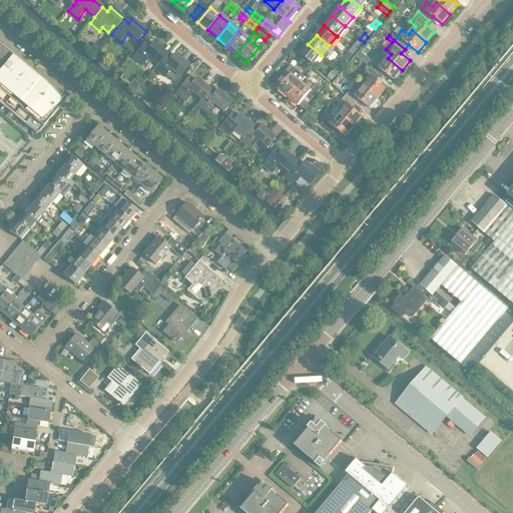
[(364,42),(360,39),(356,44),(360,47),(364,42)]
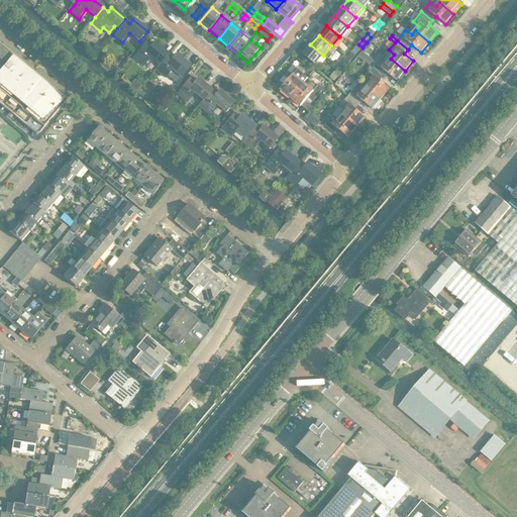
[(96,43),(90,50),(94,55),(100,47),(96,43)]
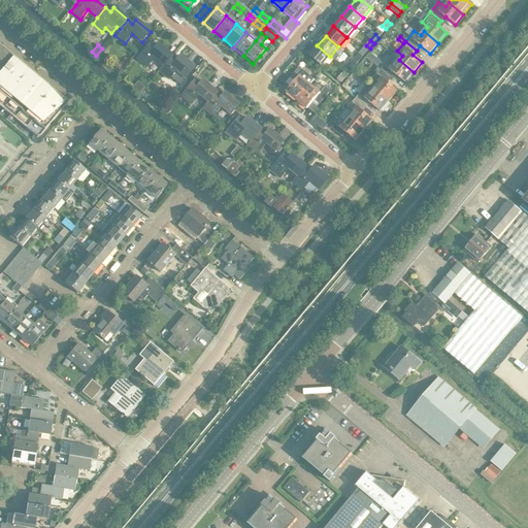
[(163,67),(172,57),(158,45),(154,50),(149,45),(137,60),(147,69),(155,60),(163,67)]
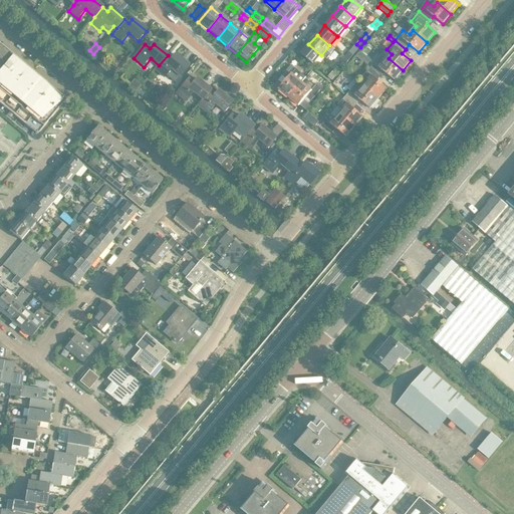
[(321,55),(308,44),(300,54),(313,64),(321,55)]
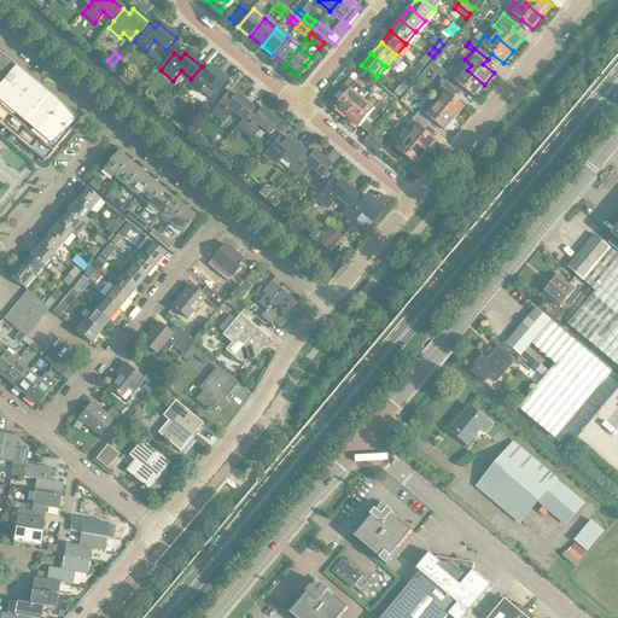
[(0,86),(16,68),(12,65),(13,63),(10,60),(9,62),(3,57),(0,54),(0,86)]
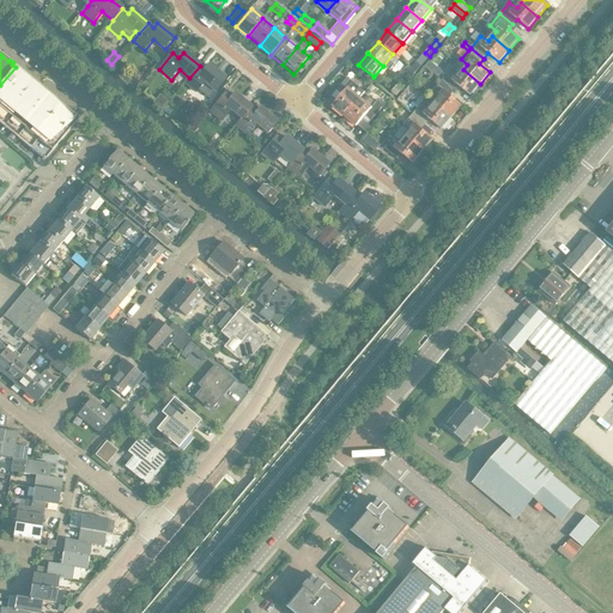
[(313,60),(309,56),(302,65),(305,68),(313,60)]
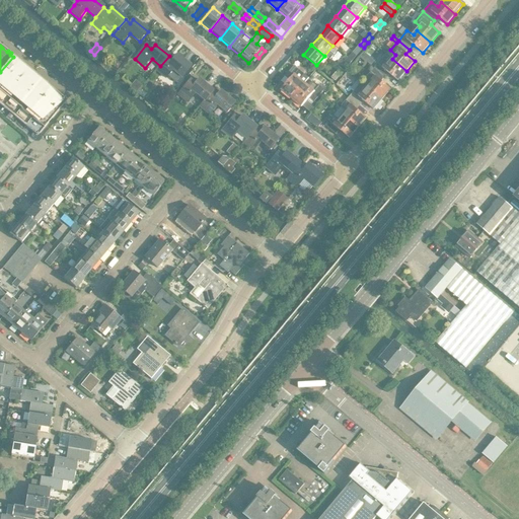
[(348,58),(352,62),(357,57),(353,53),(348,58)]
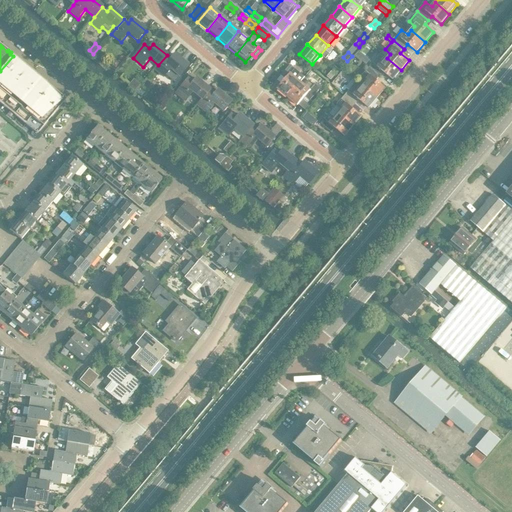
[(167,55),(158,65),(154,70),(164,78),(171,69),(180,76),(188,67),(174,55),(171,59),(167,55)]
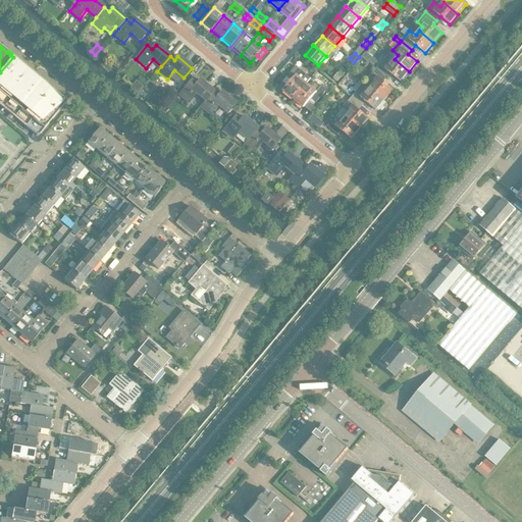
[(0,104),(38,137),(67,102),(13,57),(0,72),(0,104)]
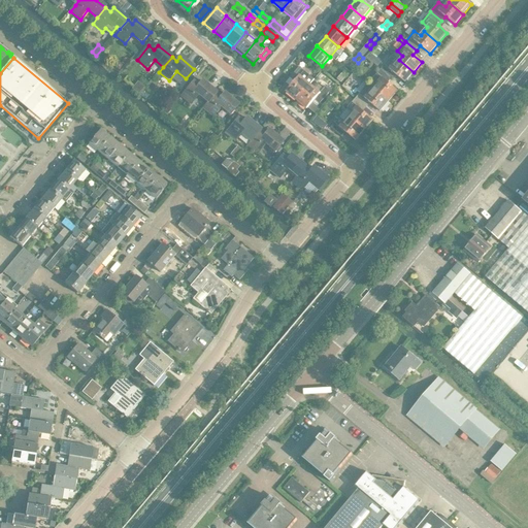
[(358,63),(354,59),(354,60),(353,59),(349,64),(344,63),(342,67),(349,73),(358,63)]
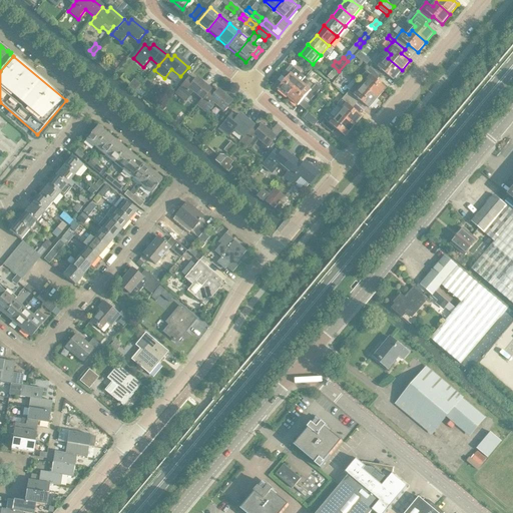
[(370,68),(381,77),(385,72),(394,80),(402,70),(388,58),(385,62),(378,58),(370,68)]
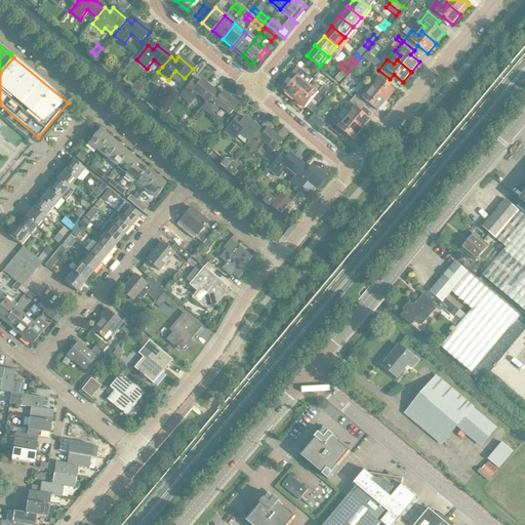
[(295,99),(308,85),(304,82),(308,76),(297,68),(288,78),(292,82),(285,91),(295,99)]
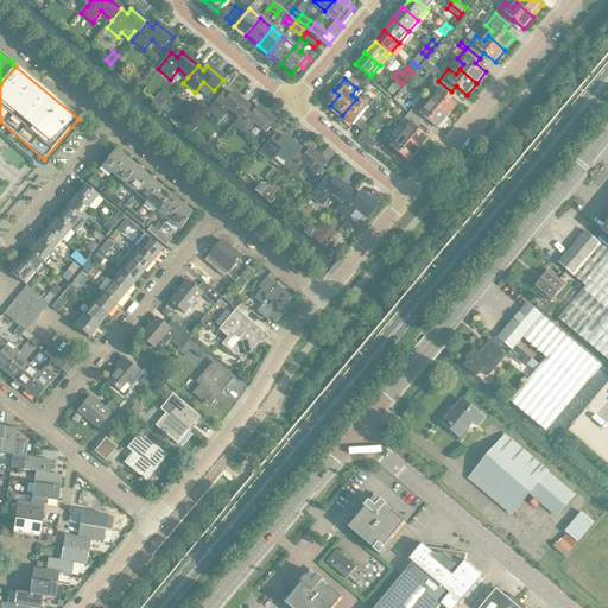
[(431,102),(448,116),(457,105),(448,96),(451,92),(438,81),(429,92),(435,99),(431,102)]
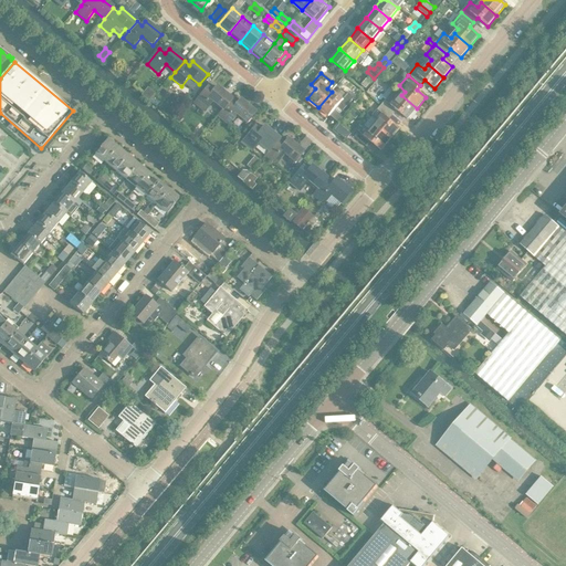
[(366,88),(370,83),(366,80),(362,85),(366,88)]
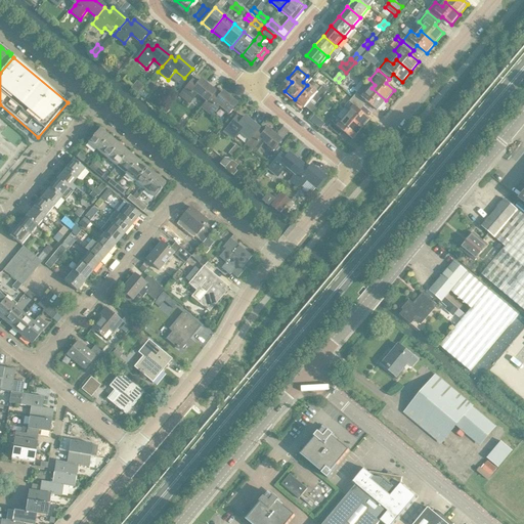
[(207,102),(214,93),(200,81),(197,86),(191,82),(179,96),(189,105),(198,95),(207,102)]
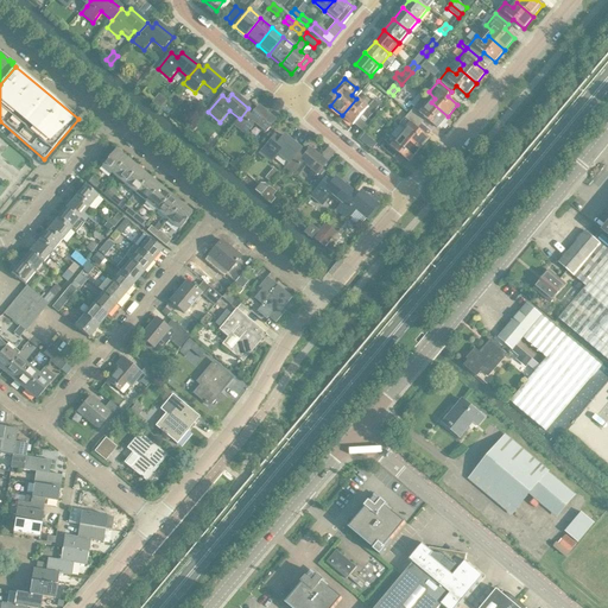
[(356,99),(342,115),(354,126),(362,115),(368,120),(379,107),(367,96),(360,102),(356,99)]
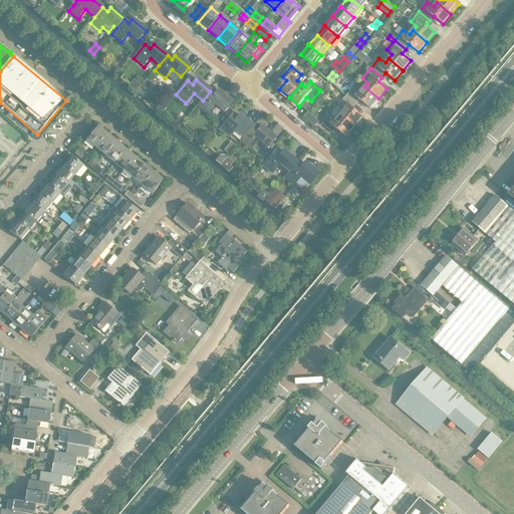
[(346,96),(357,105),(361,100),(370,108),(378,98),(364,86),(361,90),(354,86),(346,96)]
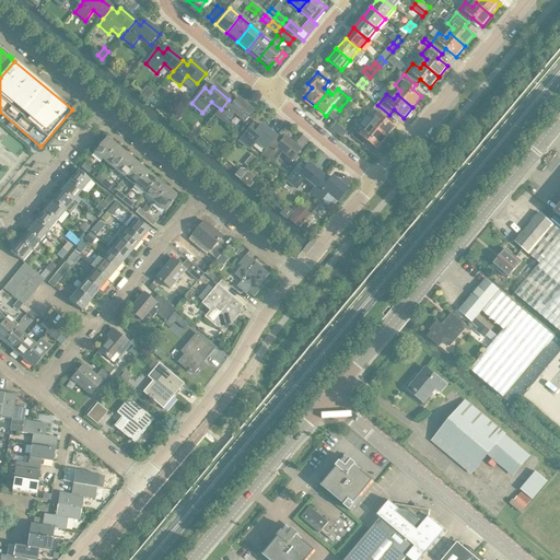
[(229,100),(221,109),(216,116),(225,125),(234,115),(245,123),(253,113),(237,100),(234,104),(229,100)]
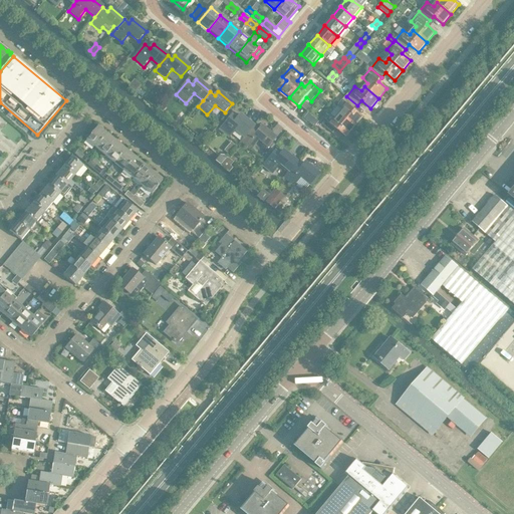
[(340,115),(354,126),(362,116),(354,109),(357,105),(346,96),(338,105),(334,110),(340,115)]
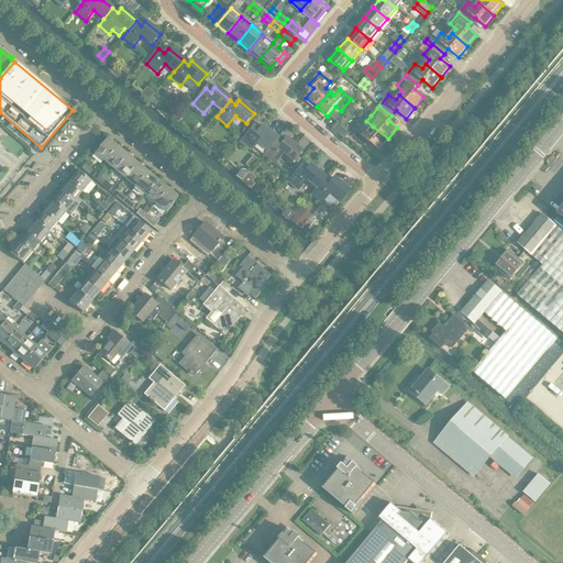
[(268,150),(278,140),(263,127),(258,132),(253,128),(240,143),(251,152),(258,142),(268,150)]
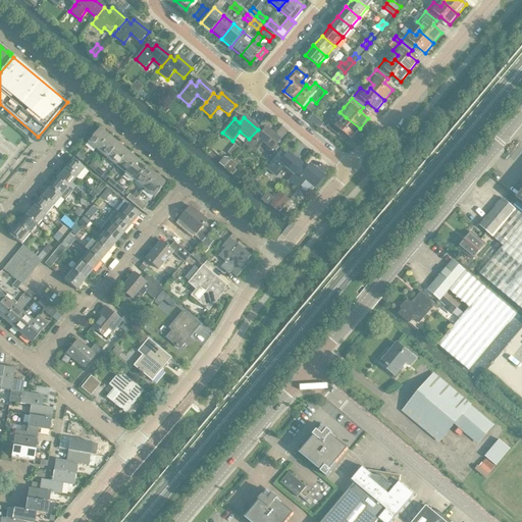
[(360,128),(346,117),(343,121),(335,117),(327,127),(338,137),(343,132),(352,139),(360,128)]
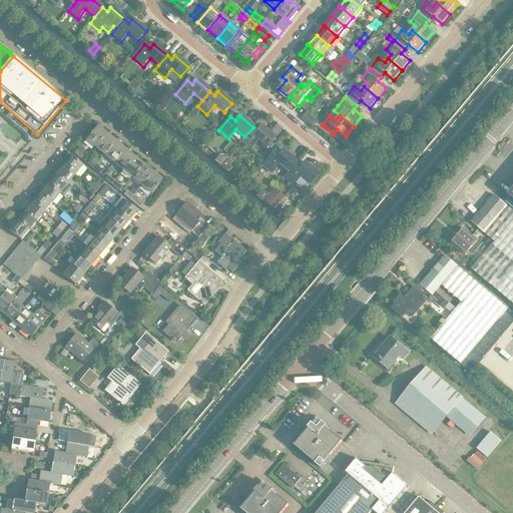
[(95,148),(106,134),(97,126),(85,140),(95,148)]
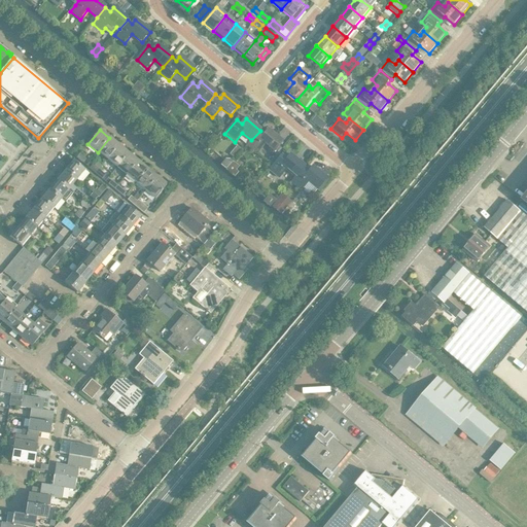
[(260,131),(251,140),(247,146),(256,154),(265,145),(274,152),(282,143),(268,131),(265,134),(260,131)]
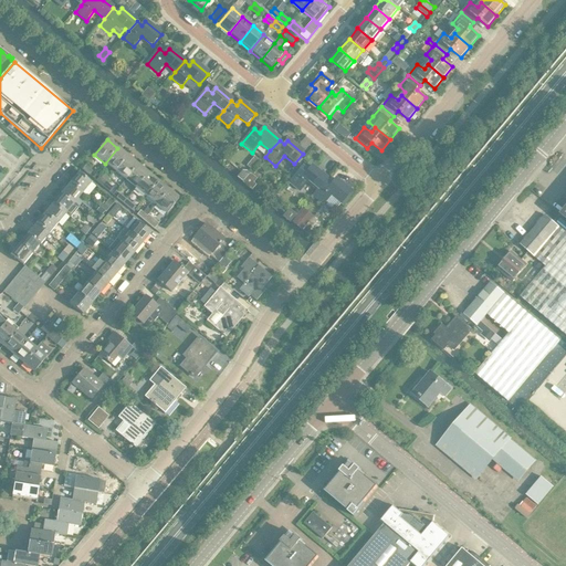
[(115,171),(127,157),(117,148),(105,164),(115,171)]
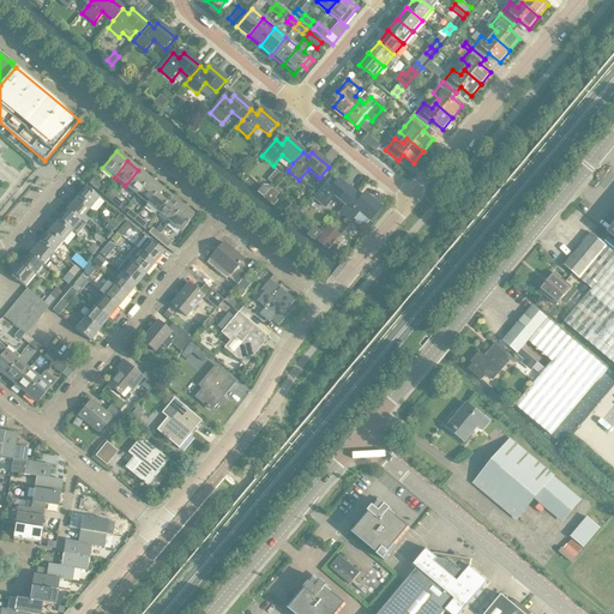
[(136,196),(150,179),(138,170),(125,186),(136,196)]
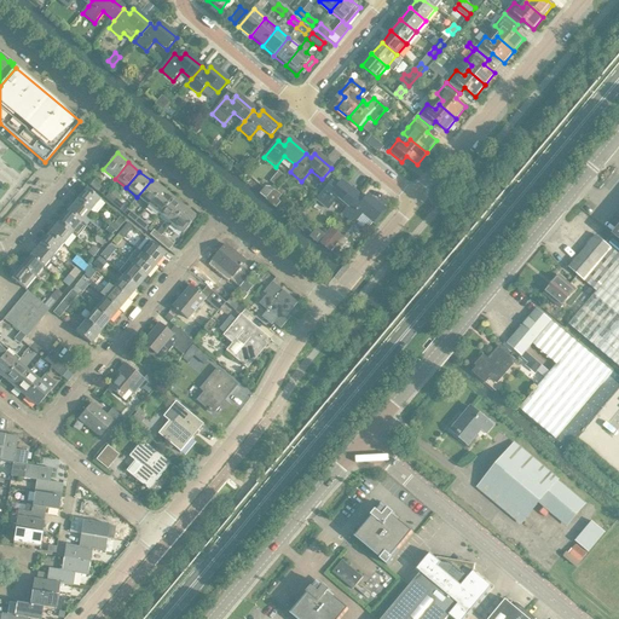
[(149,207),(162,190),(151,180),(137,197),(149,207)]
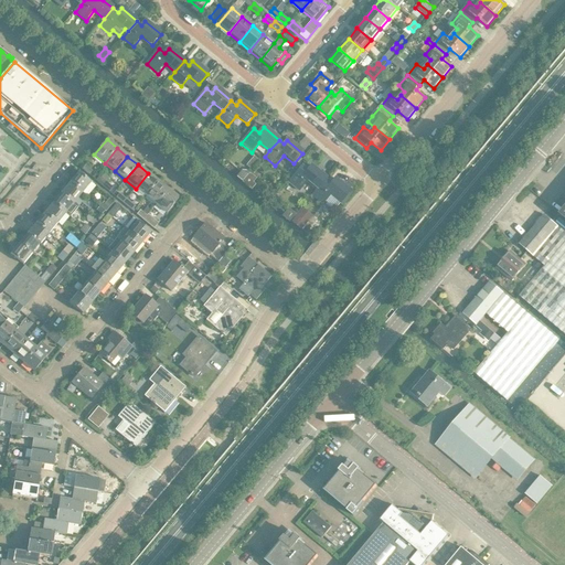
[(89,176),(93,171),(85,166),(82,169),(89,176)]
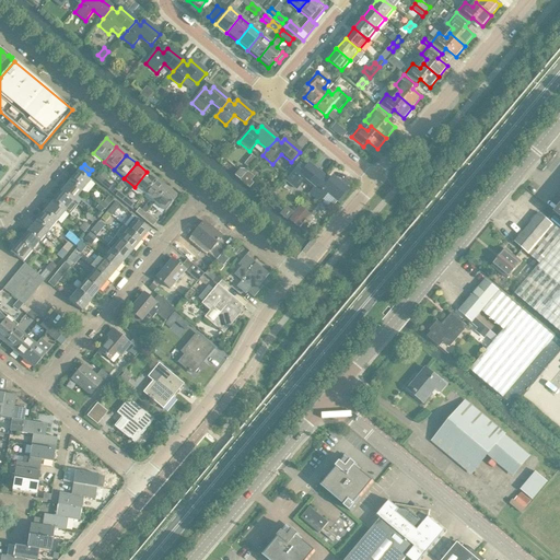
[(315,188),(324,177),(308,165),(304,171),(299,166),(287,182),(298,190),(305,181),(315,188)]
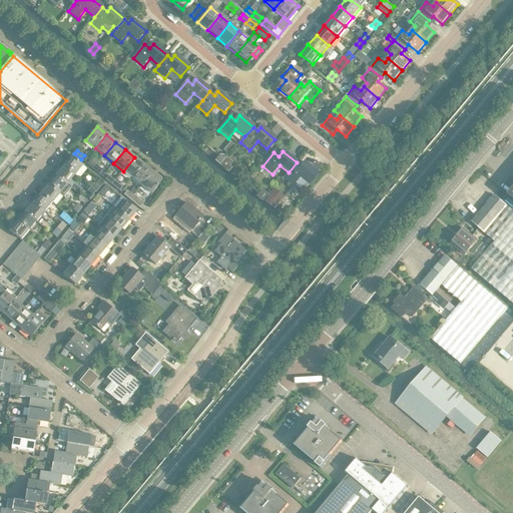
[(232,175),(238,168),(232,164),(238,157),(232,152),(221,165),(232,175)]
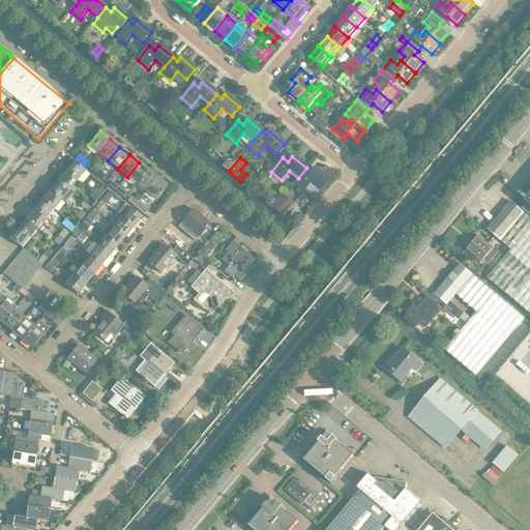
[(65,171),(78,181),(86,172),(74,162),(65,171)]
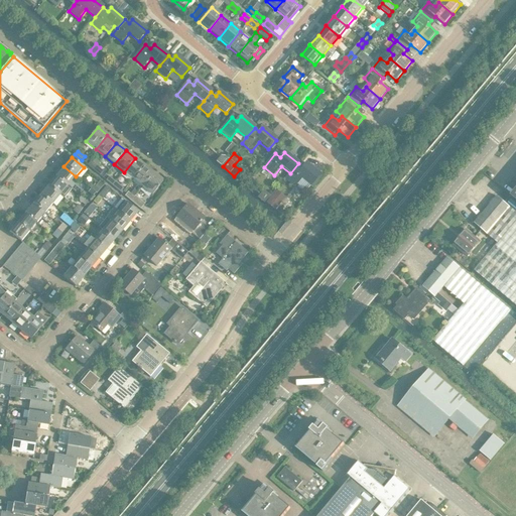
[(133,180),(145,166),(135,158),(124,172),(133,180)]
